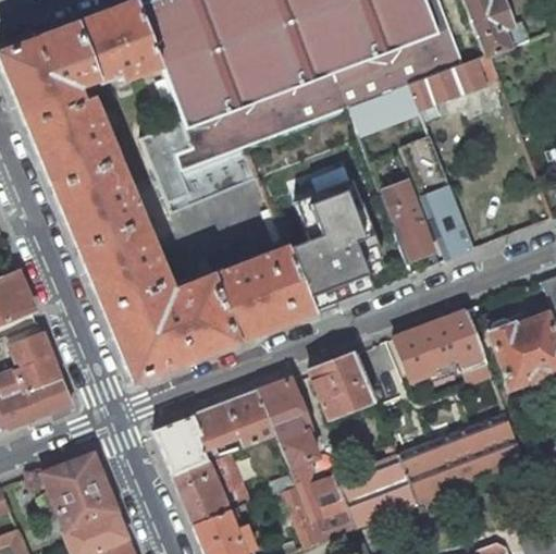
[(74,23),(0,51),(0,58),(31,132),(47,172),(81,251),(99,297),(133,378),(169,364),(312,308),(300,279),(287,247),(286,246),(184,285),(189,297),(173,304),(164,284),(168,283),(90,96),(81,99),(73,78),(90,71),(94,81),(118,72),(120,79),(160,64),(136,2),(135,0),(74,23)]
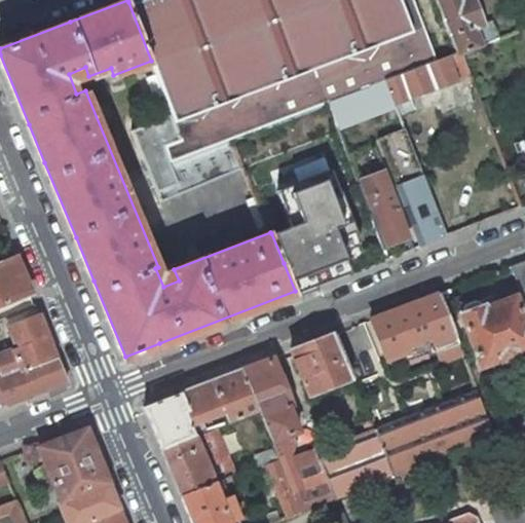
[(261,127),(211,0),(134,0),(128,2),(151,61),(161,88),(171,112),(180,137),(164,143),(171,161),(231,138),(261,127)]
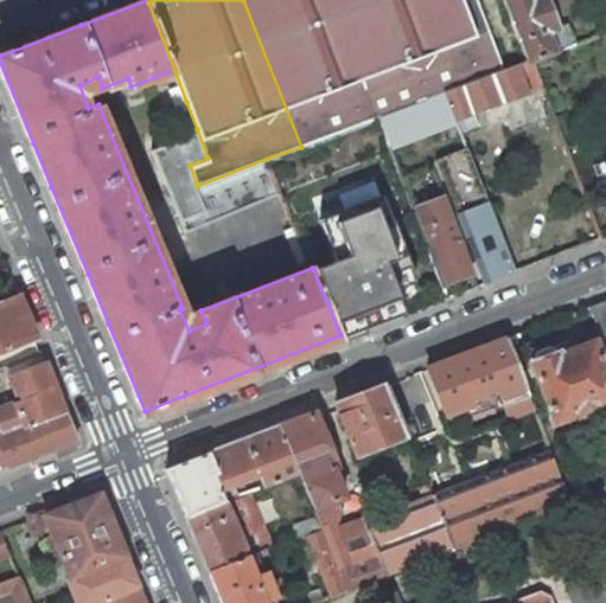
[(243,0),(301,147),(378,116),(421,100),(421,98),(444,90),(506,66),(479,0),(243,0)]
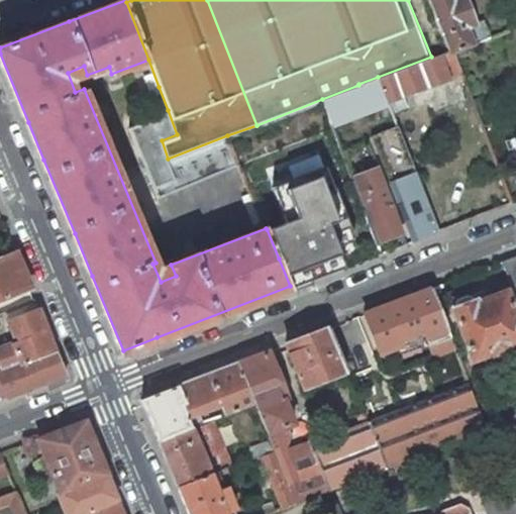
[(430,0),(450,49),(451,50),(453,50),(470,43),(474,42),(467,25),(474,23),(465,0),(430,0)]
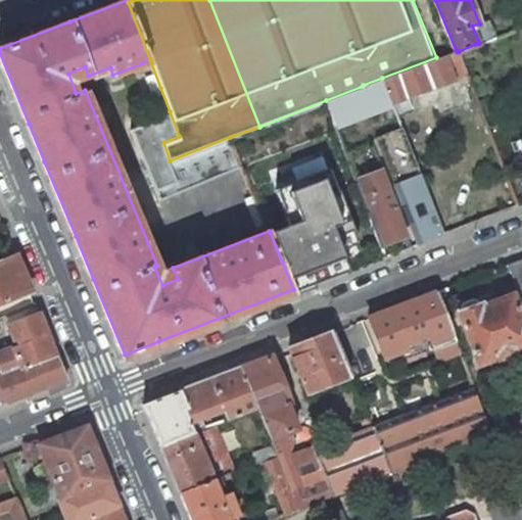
[(382,78),(392,103),(468,74),(459,51),(457,51),(456,50),(436,57),(382,78)]
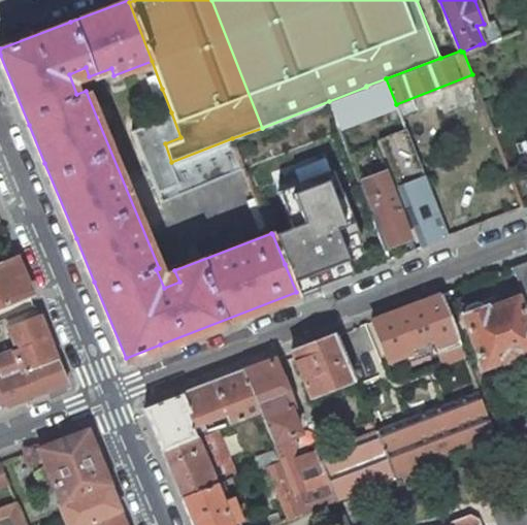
[(366,87),(329,101),(340,128),(397,106),(396,104),(386,78),(366,86),(366,87)]
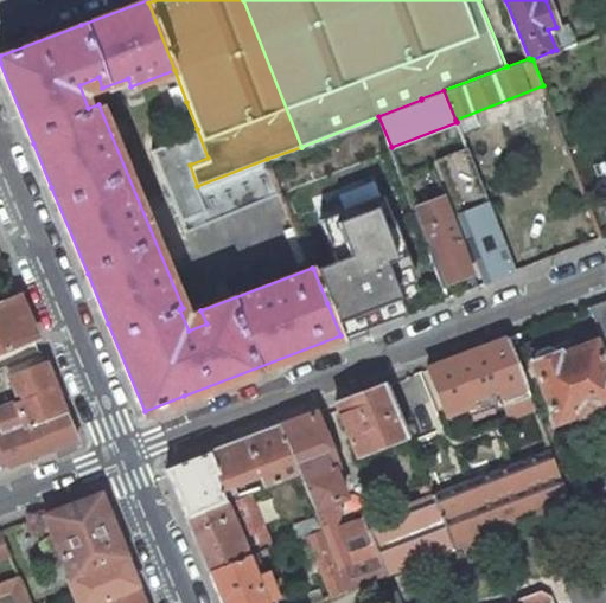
[(178,104),(190,133),(197,129),(186,102),(178,104)]
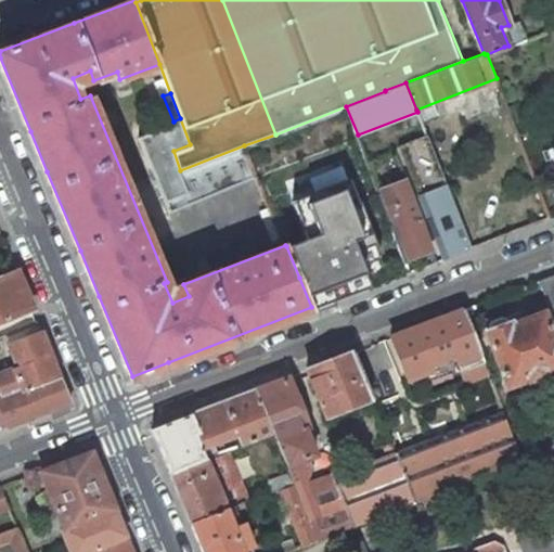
[(139,136),(166,201),(189,191),(180,170),(174,151),(190,144),(180,118),(174,122),(139,136)]
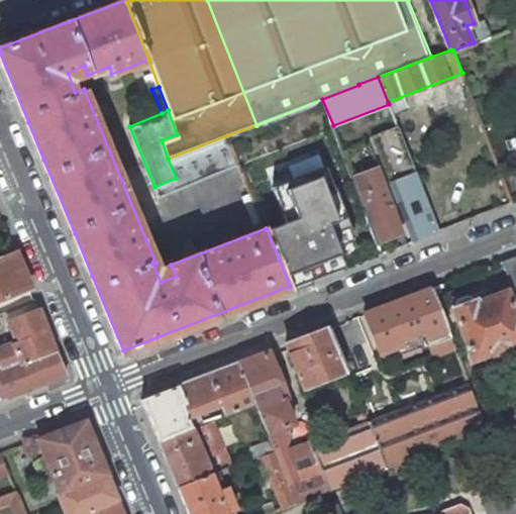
[(372,134),(411,240),(437,230),(398,124),(372,134)]
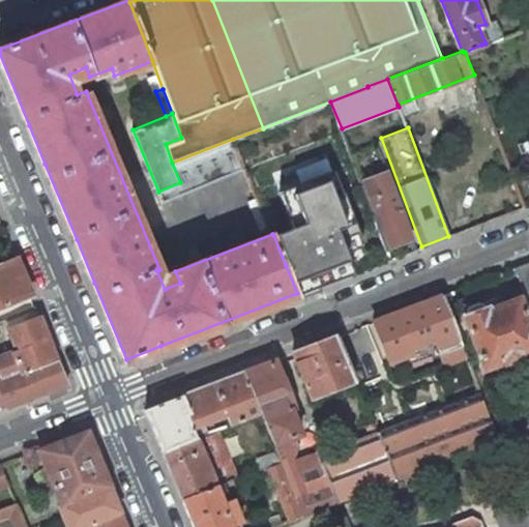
[(158,192),(163,201),(245,167),(233,139),(172,163),(180,182),(158,192)]
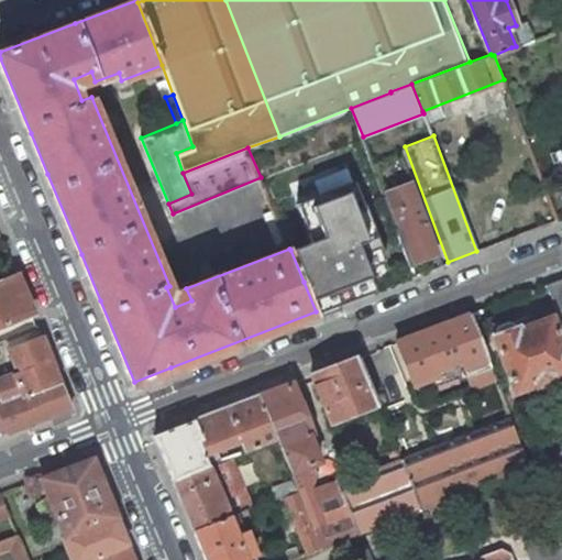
[(384,189),(411,264),(441,253),(414,178),(384,189)]
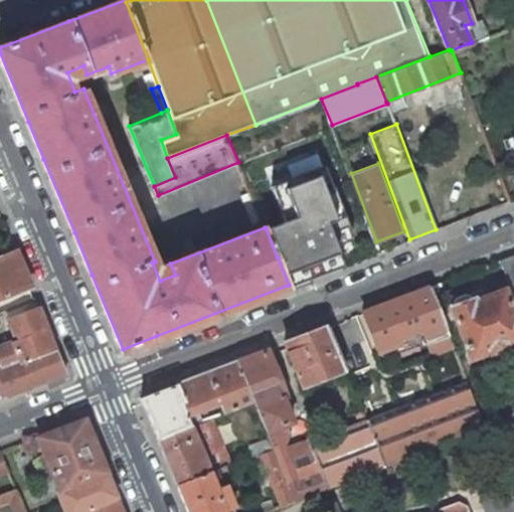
[(266,228),(289,285),(342,265),(338,254),(333,241),(352,234),(333,186),(332,186),(323,165),(272,186),(285,220),(266,228)]
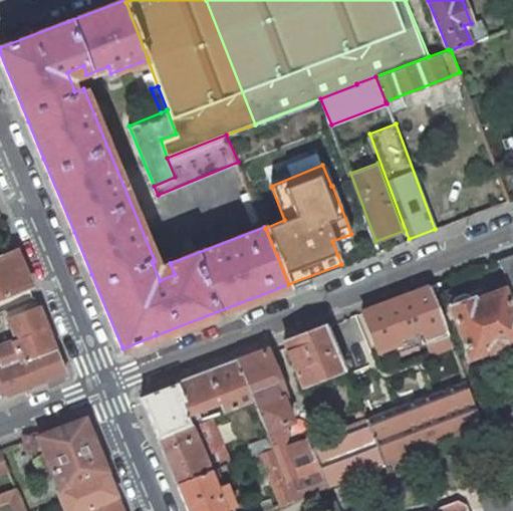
[(16,247),(0,253),(0,295),(30,283),(16,247)]
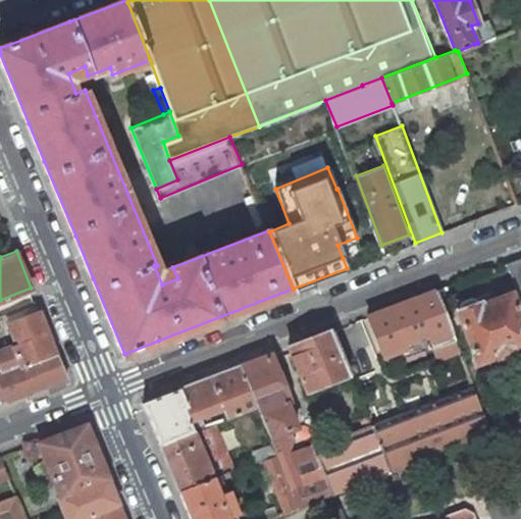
[(520,256),(506,262),(518,288),(520,289),(520,256)]
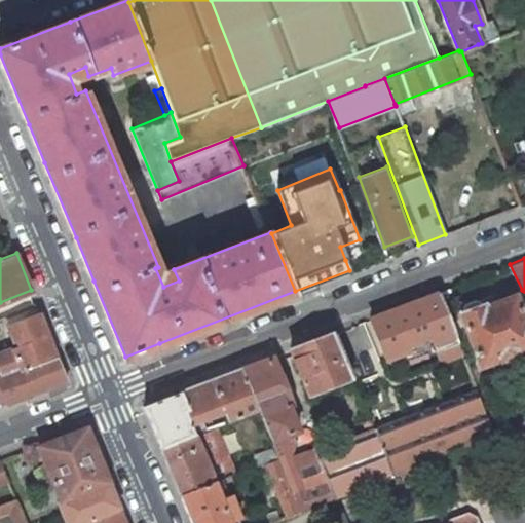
[(439,291),(371,318),(384,351),(392,357),(412,349),(409,342),(433,334),(443,363),(456,396),(376,426),(396,475),(496,434),(492,423),(490,418),(471,369),(439,291)]
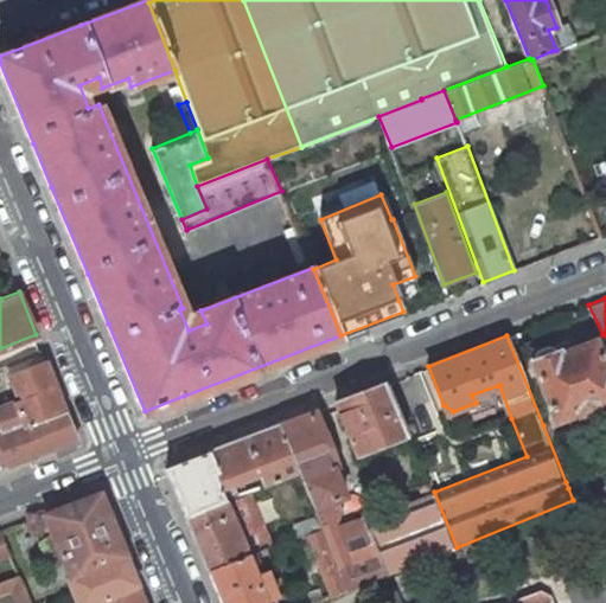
[(541,358),(533,361),(556,419),(579,411),(580,414),(597,408),(595,404),(605,399),(605,365),(599,348),(595,339),(560,351),(556,352),(554,346),(549,344),(542,348),(538,352),(541,358)]
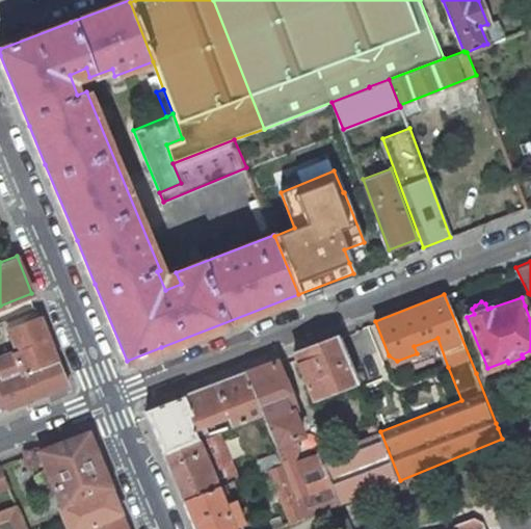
[(37,307),(7,318),(10,326),(41,315),(37,307)]
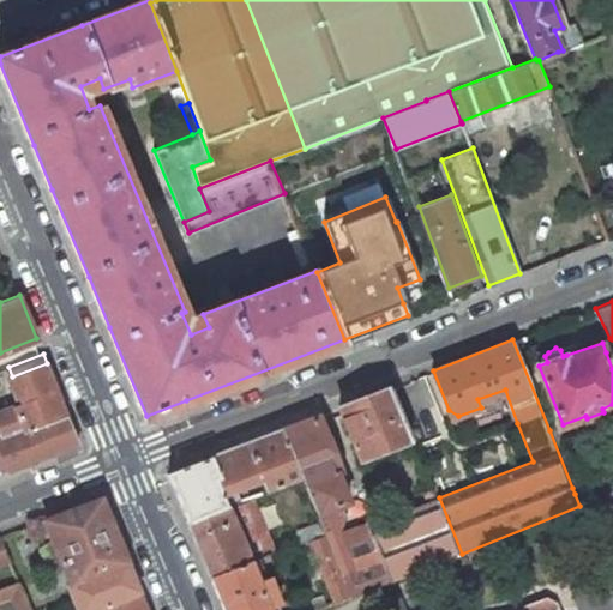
[(47,363),(12,376),(19,394),(26,392),(30,398),(17,403),(17,404),(26,429),(67,412),(47,363)]
